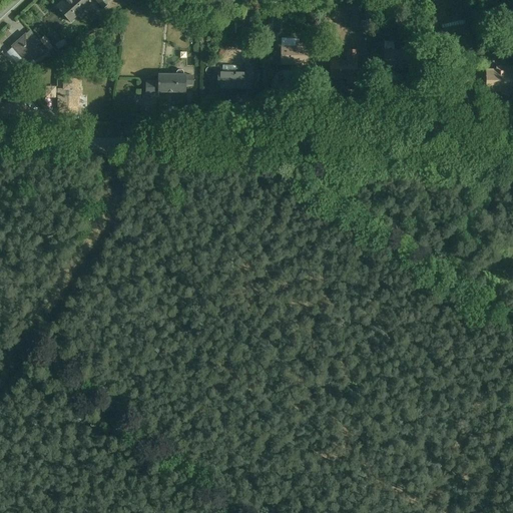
[(108,3),(105,0),(62,0),(55,7),(68,22),(92,2),(99,10),(108,3)]
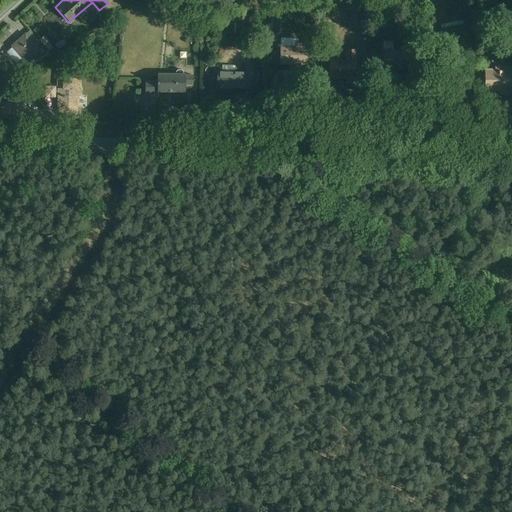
[(443,47),(470,44),(467,20),(440,23),(443,47)]
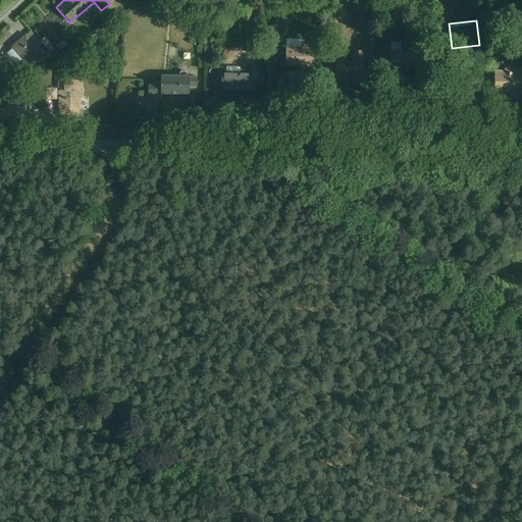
[(29,66),(44,53),(25,32),(10,45),(29,66)]
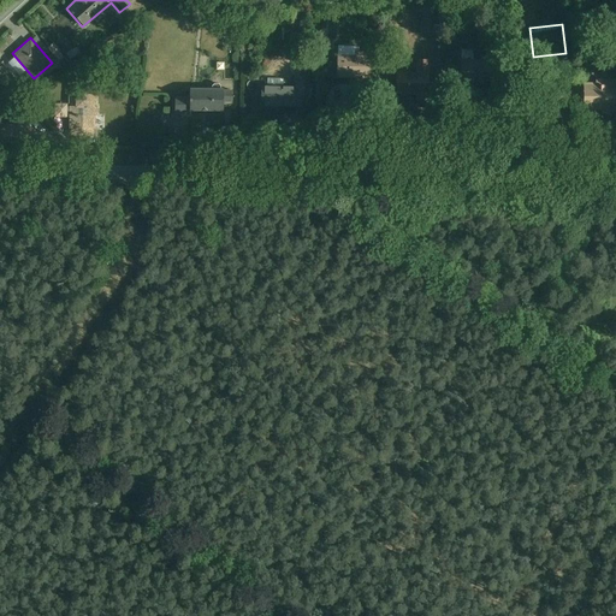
[(335,80),(373,81),(373,52),(355,52),(355,55),(335,55),(335,80)]
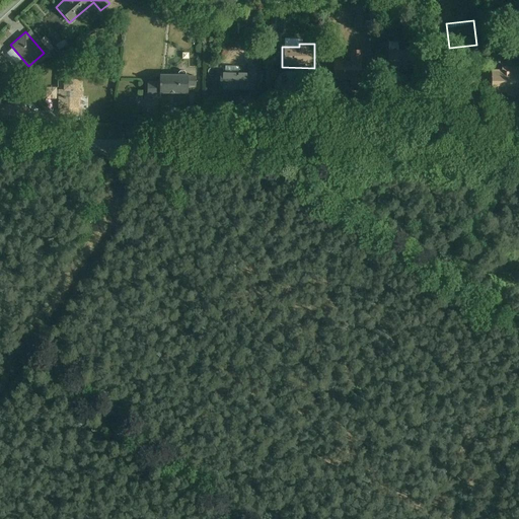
[(413,74),(421,74),(421,50),(388,50),(388,70),(413,70),(413,74)]
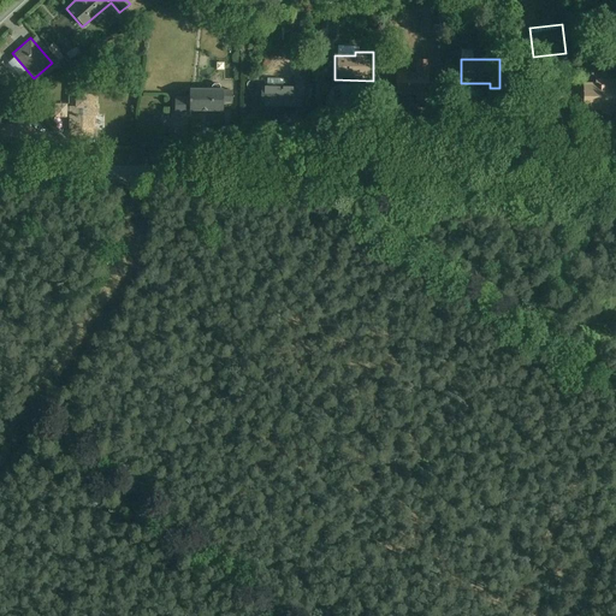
[(414,100),(428,100),(430,60),(416,60),(415,73),(396,73),(396,94),(414,95),(414,100)]
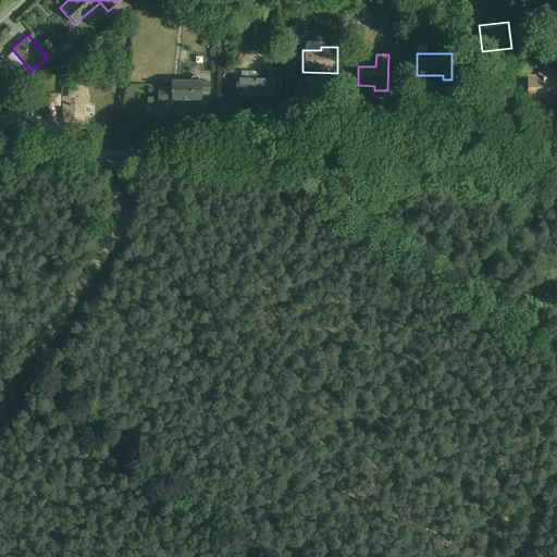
[(0,82),(2,85),(11,76),(0,64),(0,82)]
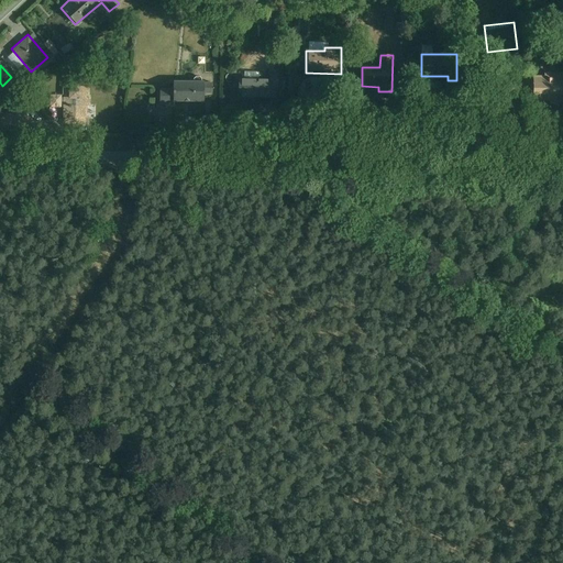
[(238,99),(277,99),(277,73),(238,73),(238,99)]
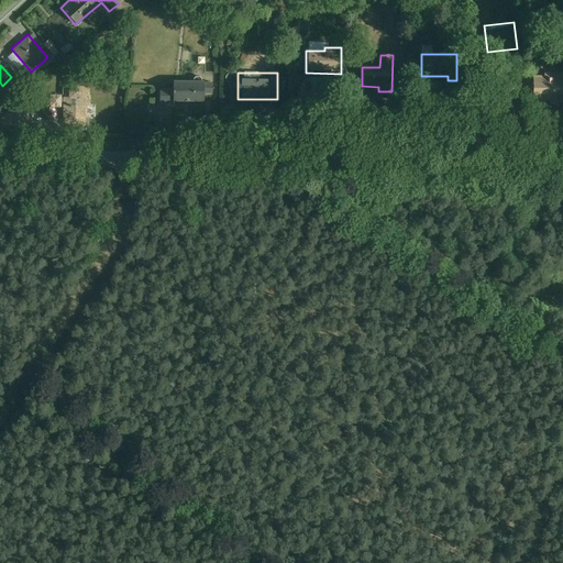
[(532,101),(562,101),(562,96),(562,74),(533,74),(532,101)]
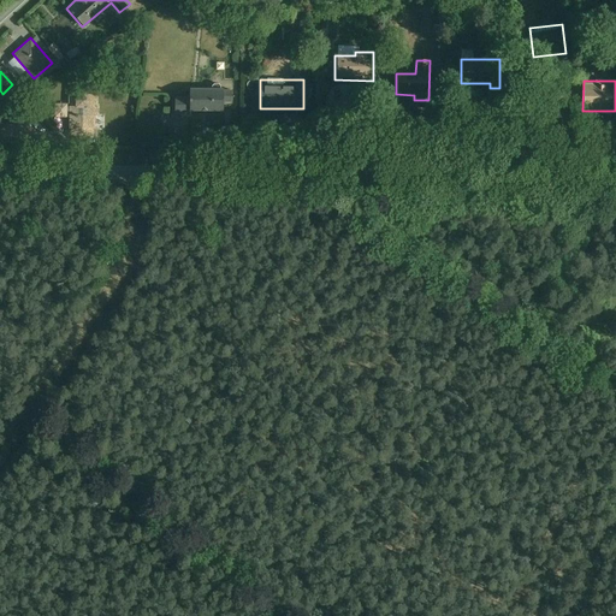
[(178,114),(224,116),(225,89),(178,88),(178,114)]
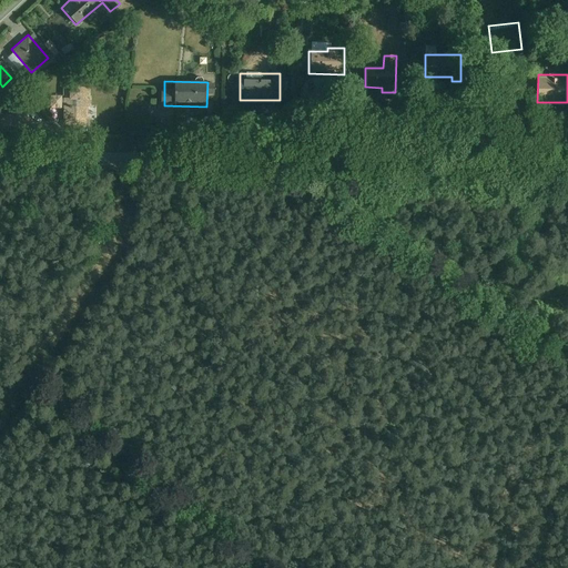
[(61,120),(90,119),(89,82),(70,82),(70,87),(61,87),(61,95),(50,95),(50,110),(61,110),(61,120)]
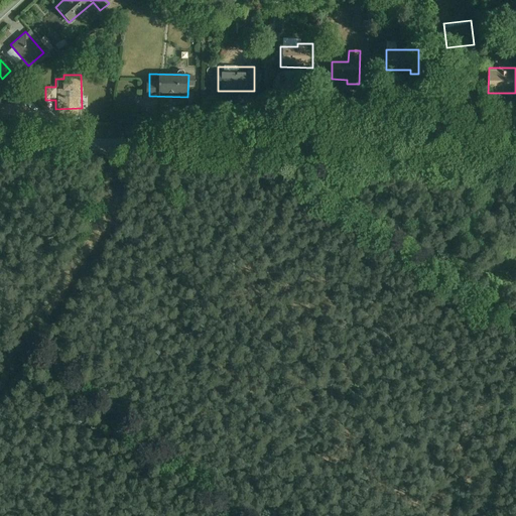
[(10,104),(10,118),(31,118),(31,104),(10,104)]
